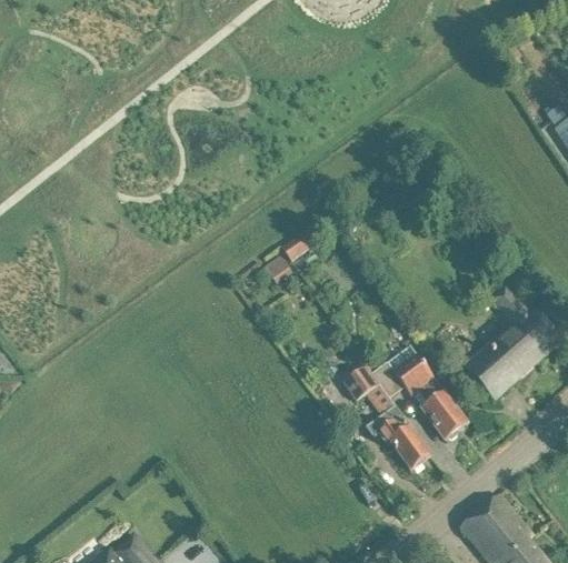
[(560,126),(557,127),(567,142),(567,99),(550,110),(560,126)]
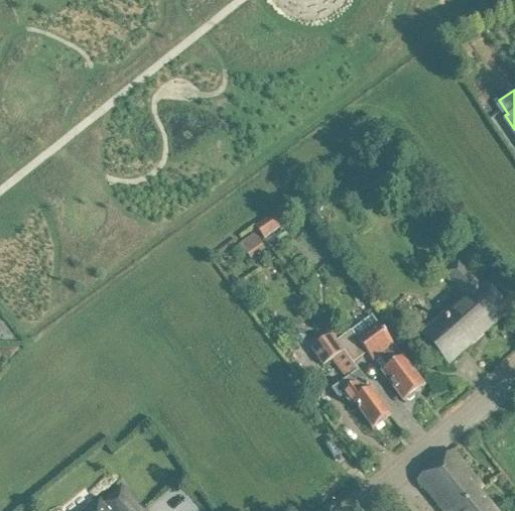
[(264,235),(282,223),(273,210),(256,223),(264,235)]
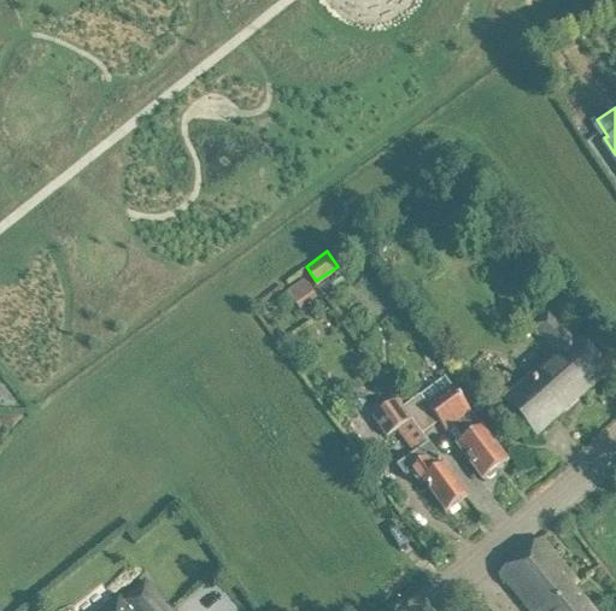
[(610,369),(594,351),(581,335),(576,340),(551,310),(537,322),(559,348),(505,395),(538,432),(610,369)]
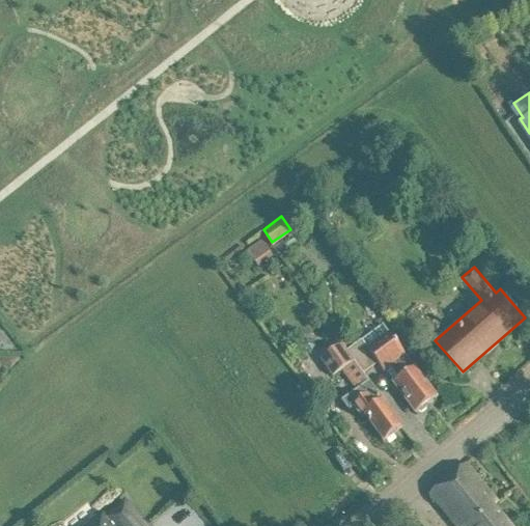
[(438,394),(390,330),(384,321),(347,349),(355,359),(363,369),(378,359),(384,367),(390,362),(400,375),(394,379),(417,410),(438,394)]
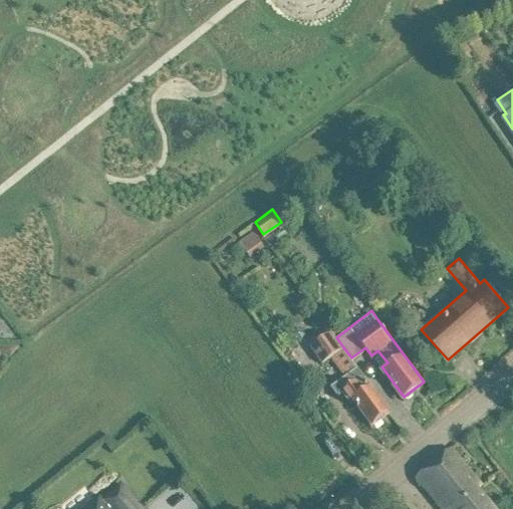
[(343,347),(336,337),(331,330),(310,345),(323,362),(343,347)]
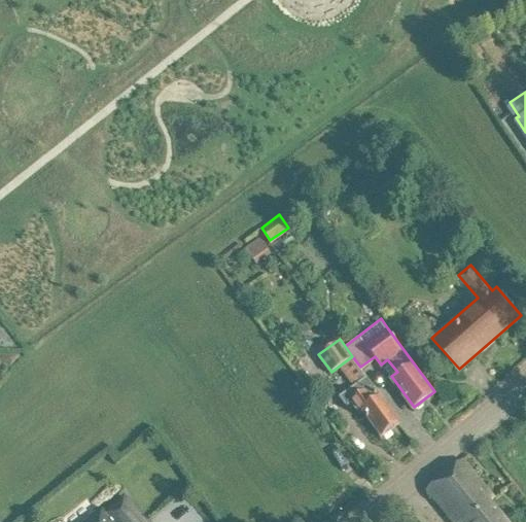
[(400,420),(366,376),(341,393),(348,404),(352,399),(359,411),(362,409),(382,436),(400,420)]
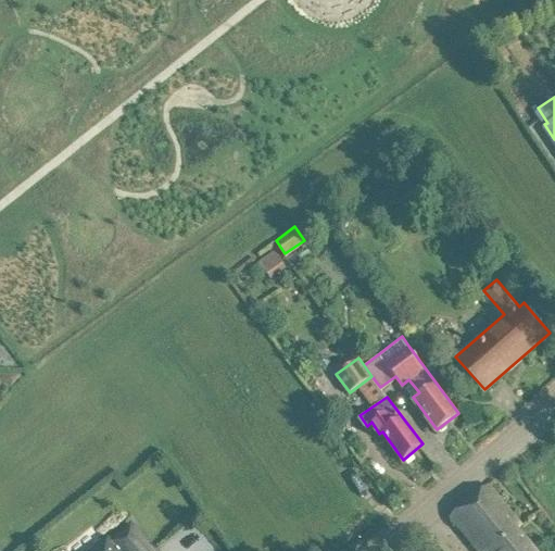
[(524,523),(494,487),(490,483),(452,514),(482,550),(488,550),(490,550),(539,550),(519,526),(524,523)]
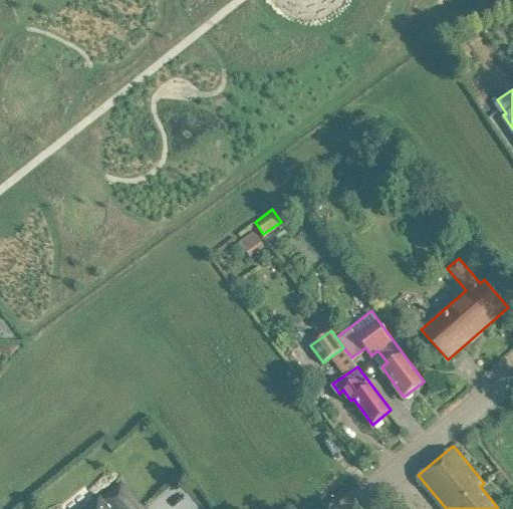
[(143,508),(122,484),(99,502),(96,499),(84,508),(143,508)]
